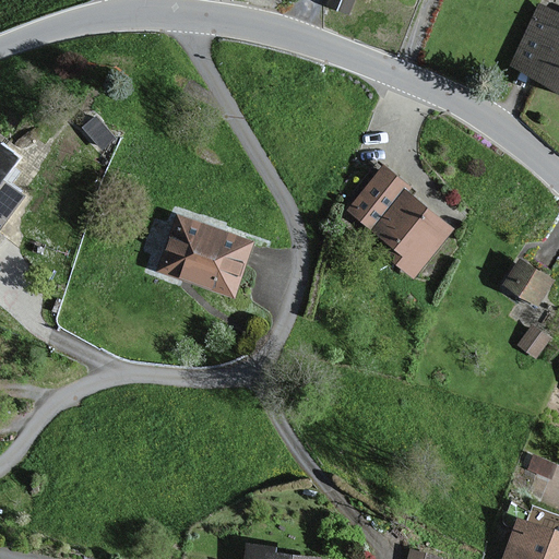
[(558,13),(538,4),(509,66),(558,90),(558,13)]
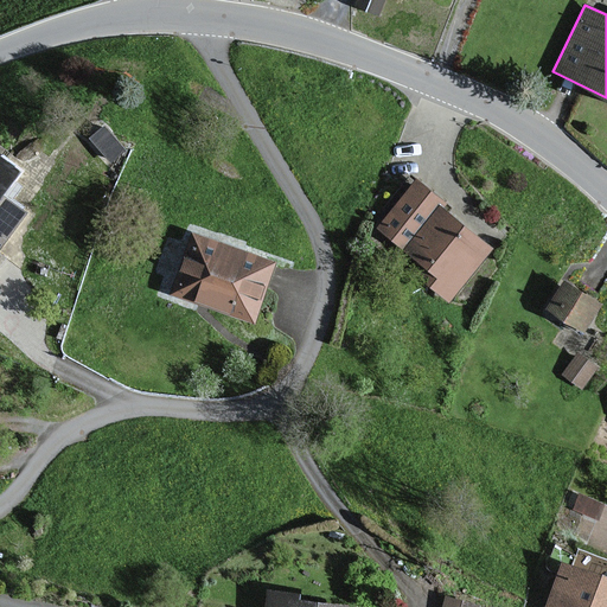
[(0,161),(0,262),(6,255),(0,249),(0,246),(30,212),(7,193),(26,171),(7,154),(0,161)]
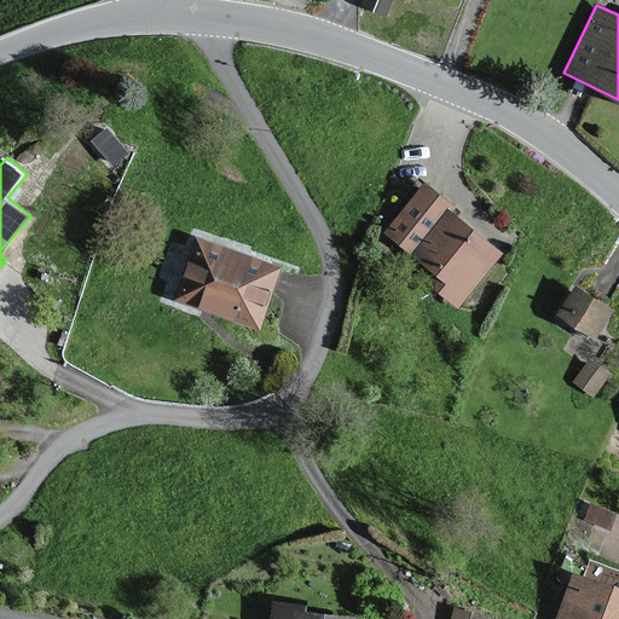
[(456,207),(422,181),(383,232),(427,264),(416,278),(458,310),(503,250),(452,212),(456,207)]
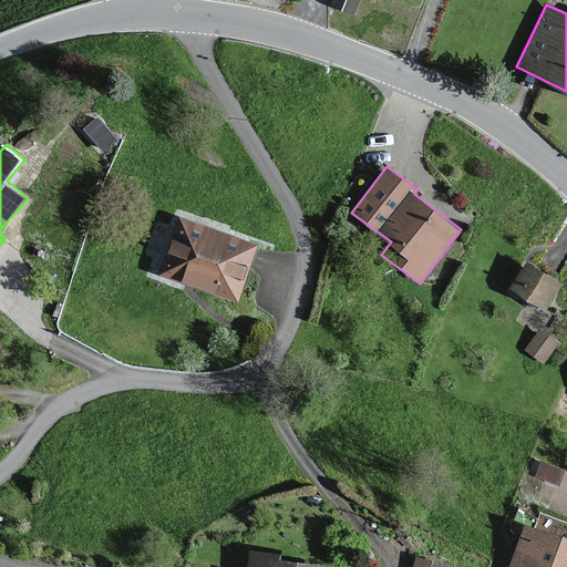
[(260,245),(182,217),(162,276),(239,302),(260,245)]
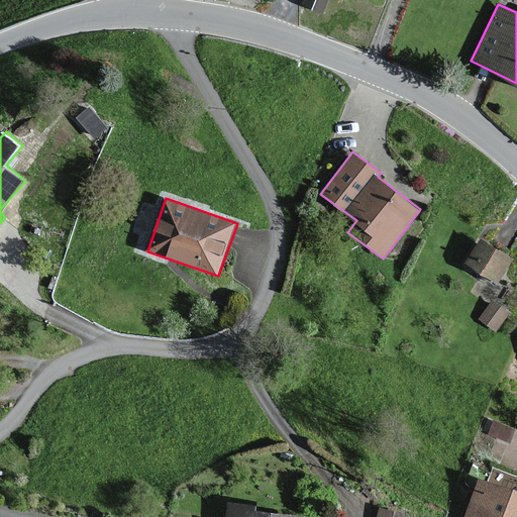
[(507,262),(478,243),(464,265),(494,283),(507,262)]
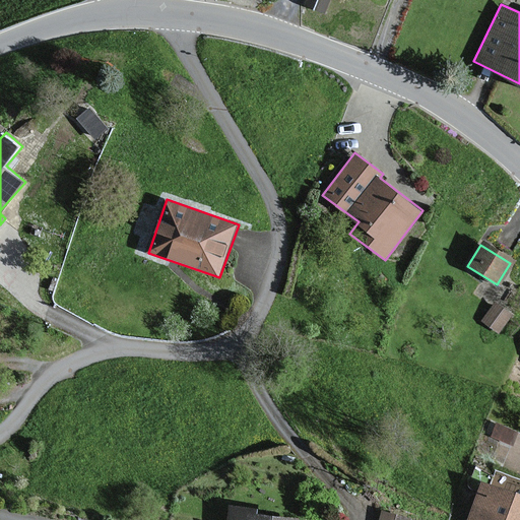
[(519,519),(519,496),(480,480),(464,519),(519,519)]
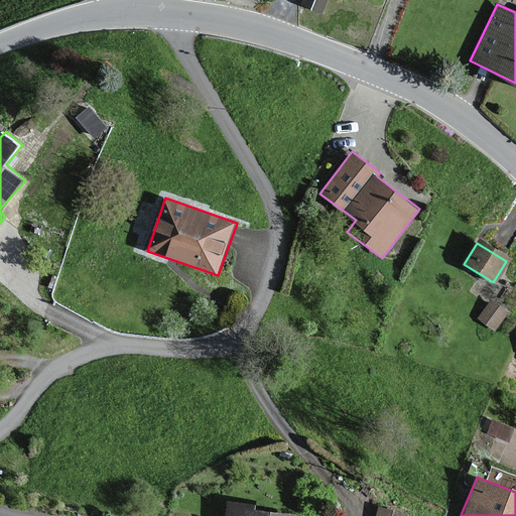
[(260,507),(231,503),(228,515),(289,515),(259,512),(260,507)]
